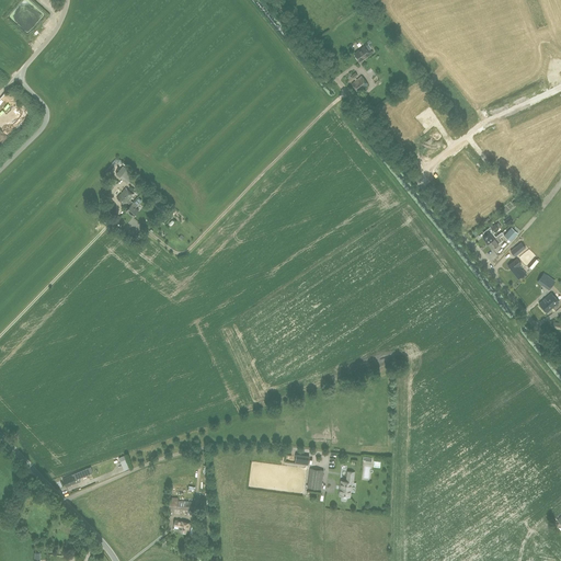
[(367,56),(373,52),(371,49),(371,48),(368,44),(365,46),(354,54),(359,61),(367,56)]
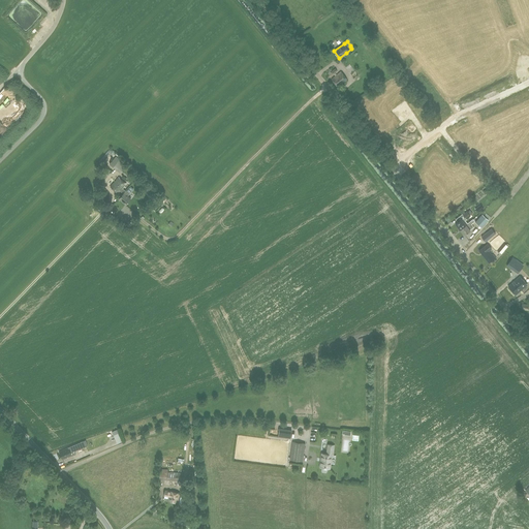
[(515,53),(506,56),(514,75),(521,72),(515,53)]
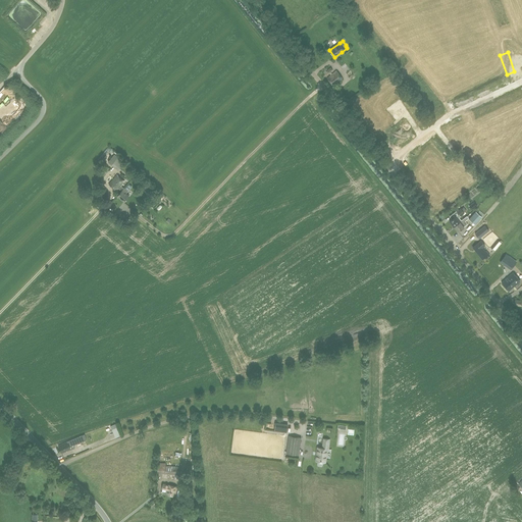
[(333,86),(343,79),(336,70),(332,73),(331,71),(332,70),(330,67),(327,70),(329,73),(329,72),(330,74),(327,77),(333,86)]
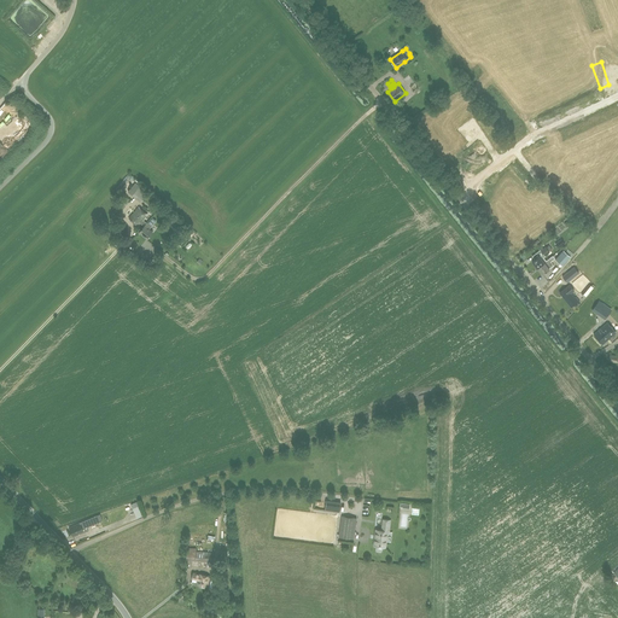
[(455,132),(465,124),(456,115),(439,128),(447,139),(453,134),(452,133),(455,130),(455,132)]
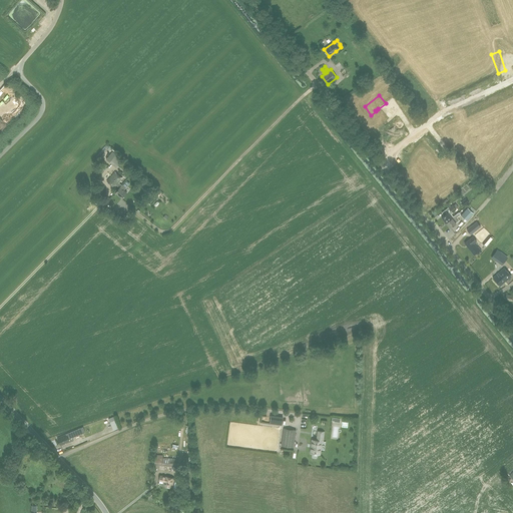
[(414,112),(401,97),(395,101),(408,117),(414,112)]
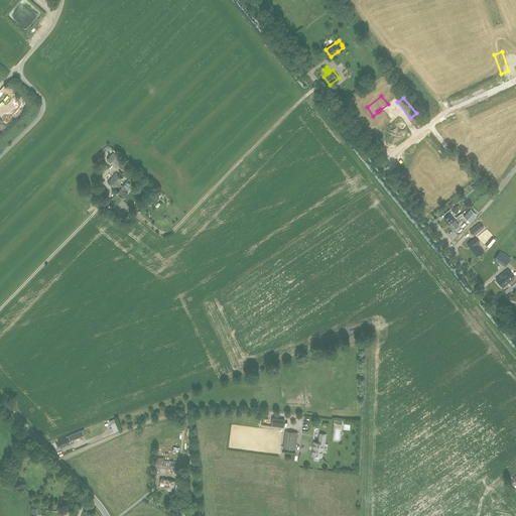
[(398,129),(392,122),(386,126),(385,125),(391,120),(388,117),(379,124),(382,127),(383,126),(385,128),(381,131),(386,138),(398,129)]
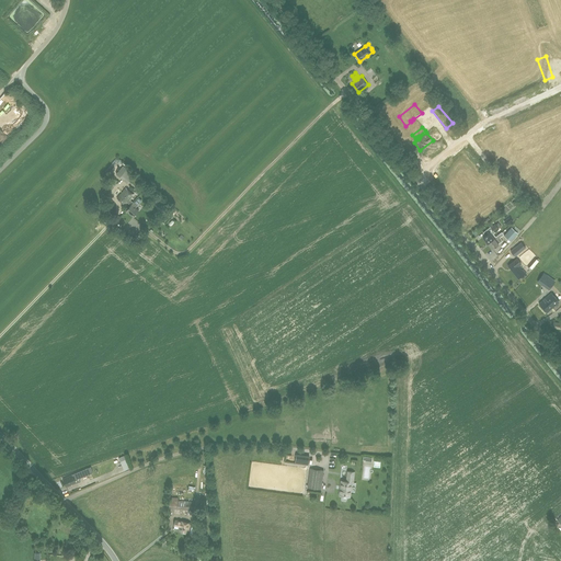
[(137,205),(134,202),(133,202),(129,199),(134,194),(126,187),(117,197),(125,205),(128,202),(132,205),(126,210),(134,216),(138,210),(135,207),(137,205)]
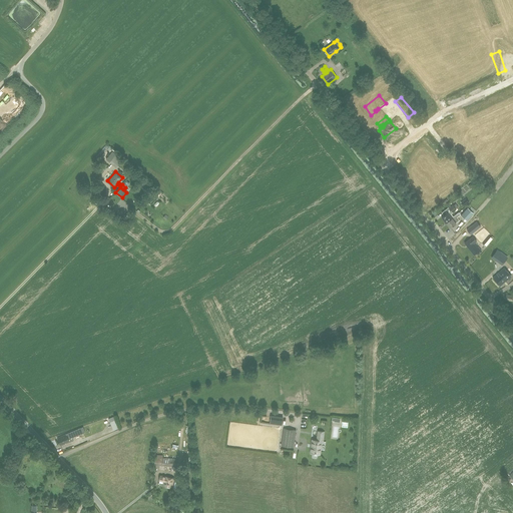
[(453,216),(451,213),(456,209),(456,208),(458,206),(456,203),(453,205),(453,204),(449,208),(451,210),(442,217),(446,222),(452,217),(453,216)]
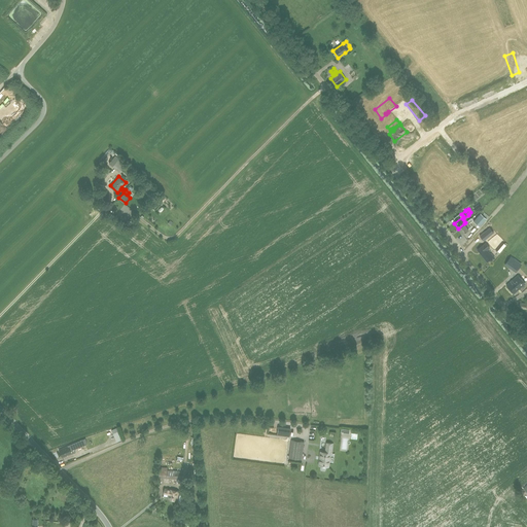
[(480,226),(487,219),(481,214),(473,221),(480,226)]
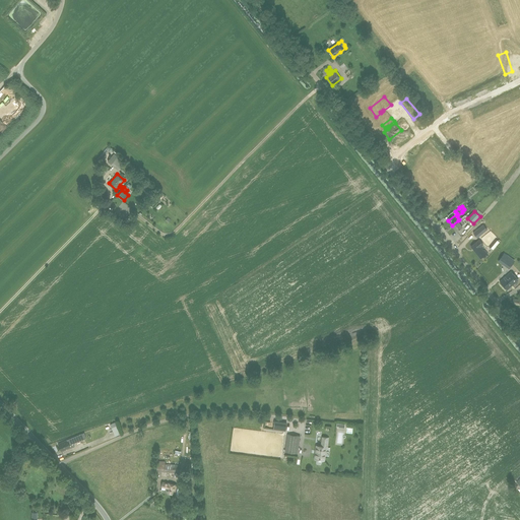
[(462,225),(458,220),(452,225),(456,231),(462,225)]
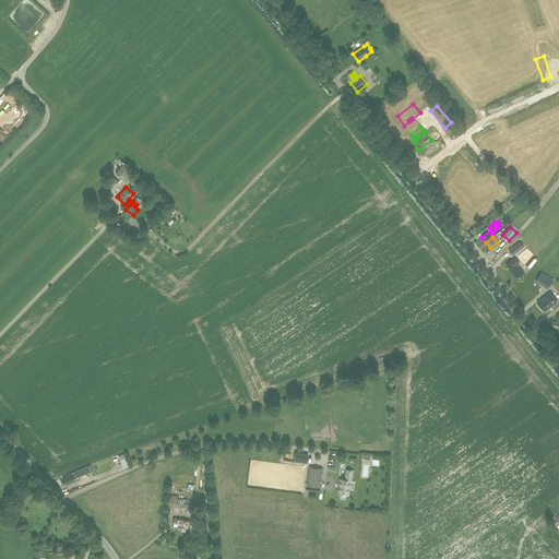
[(523,247),(519,241),(509,250),(513,256),(523,247)]
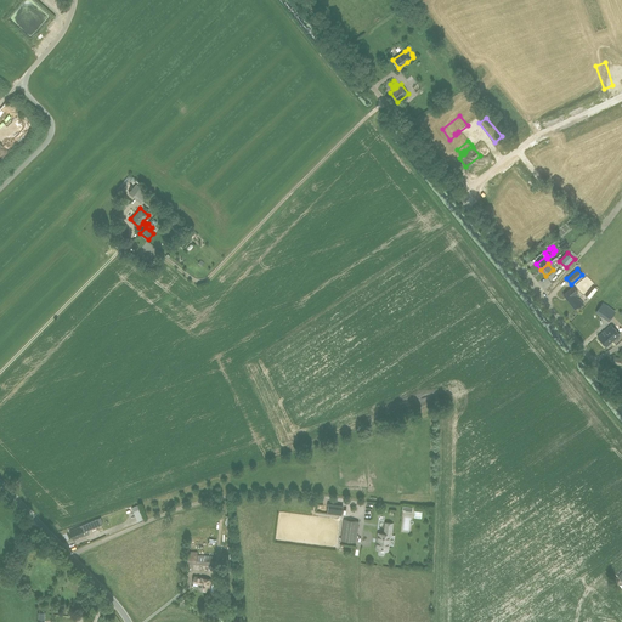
[(581,304),(575,295),(578,293),(574,287),(570,289),(563,295),(571,305),(572,304),(575,309),(581,304)]
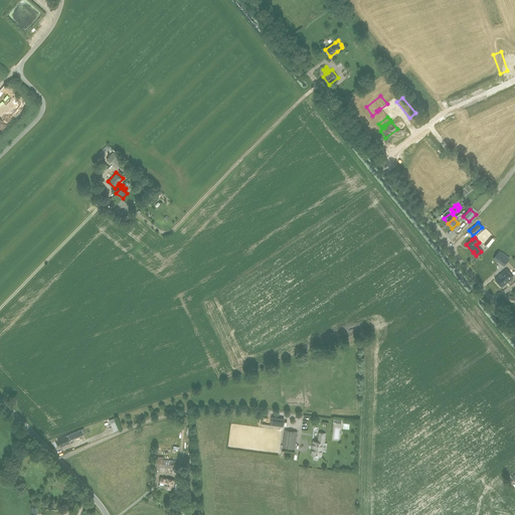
[(509,258),(500,250),(494,259),(503,266),(509,258)]
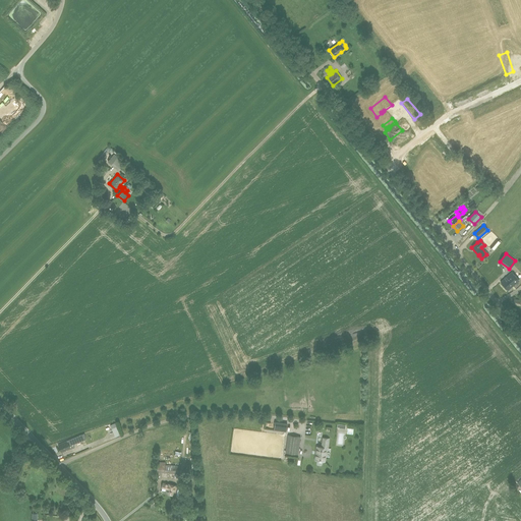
[(519,280),(512,272),(501,282),(508,290),(519,280)]
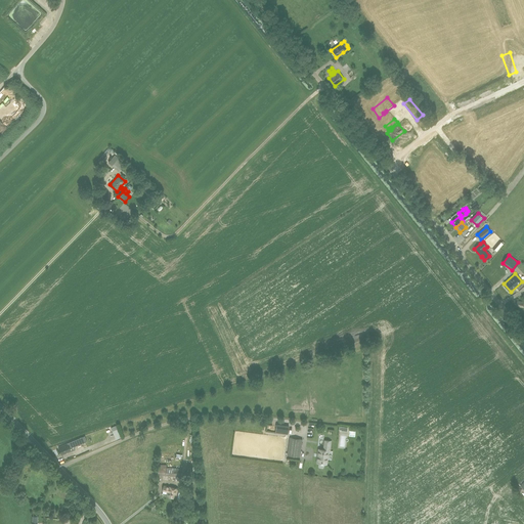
[(58,447),(61,455),(72,451),(70,447),(85,441),(83,437),(68,443),(58,447)]
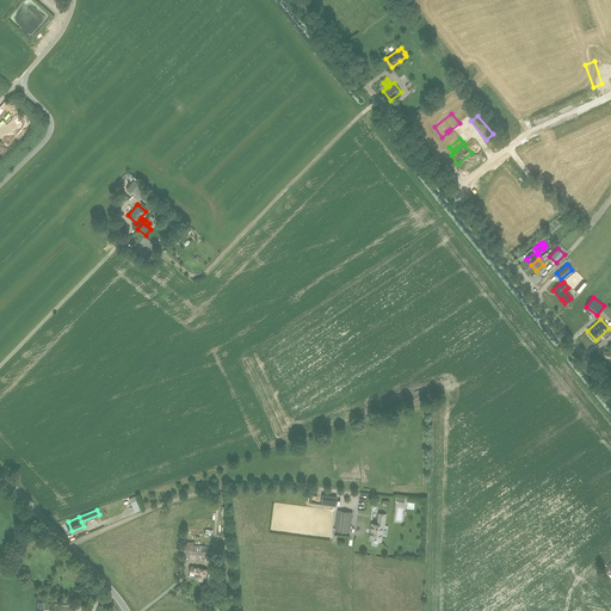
[(352,512),(338,510),(335,531),(350,532),(352,512)]
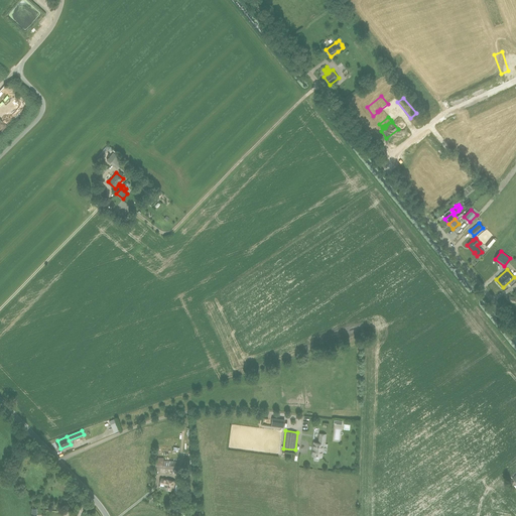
[(324,443),(325,443),(326,434),(319,433),(318,442),(313,441),(312,456),(314,456),(314,458),(318,458),(318,457),(321,457),(324,443)]
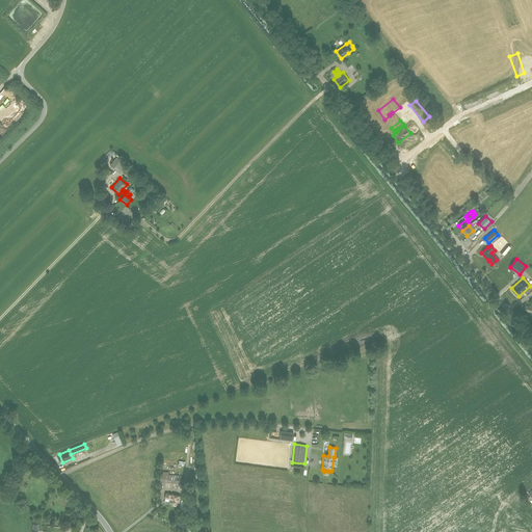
[(184,475),(160,474),(160,482),(183,484),(184,475)]
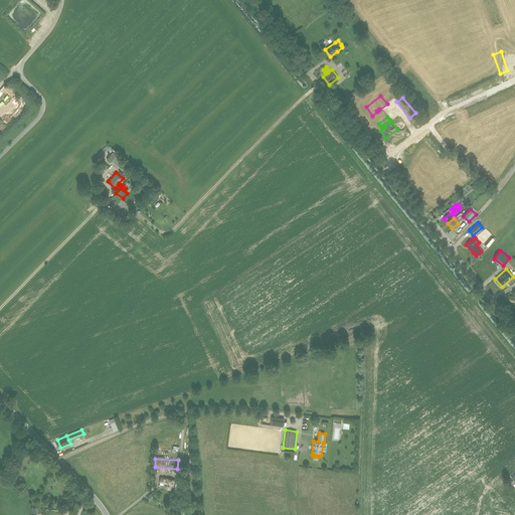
[(167,479),(161,477),(160,483),(165,483),(164,488),(173,490),(175,480),(167,478),(167,479)]
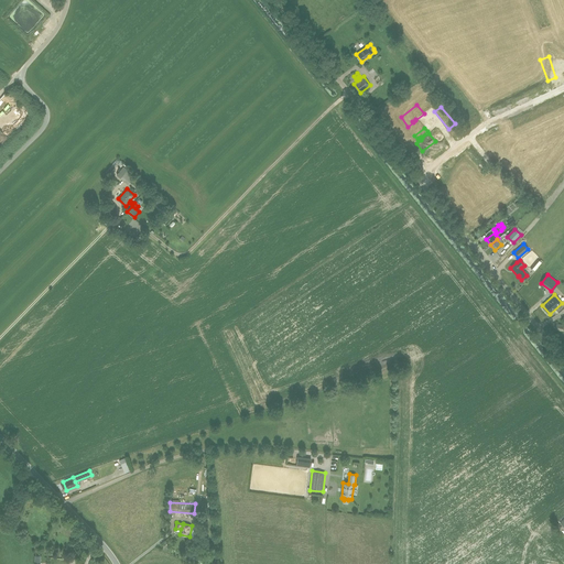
[(202,555),(187,551),(185,557),(199,562),(202,555)]
